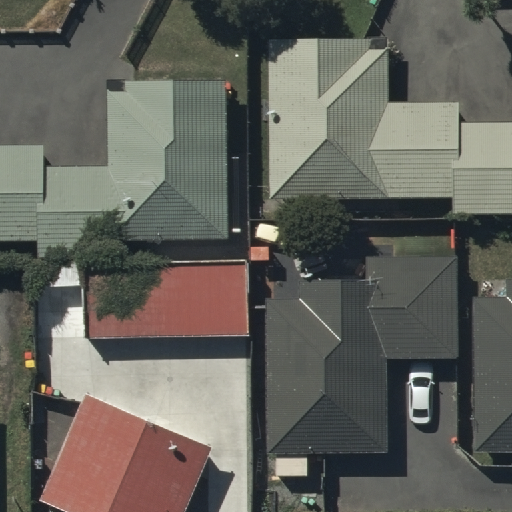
[(368,38),(267,40),(270,198),(450,194),(451,214),(511,212),(511,122),(460,124),(459,101),(388,102),(387,48),(368,49),(368,38)]
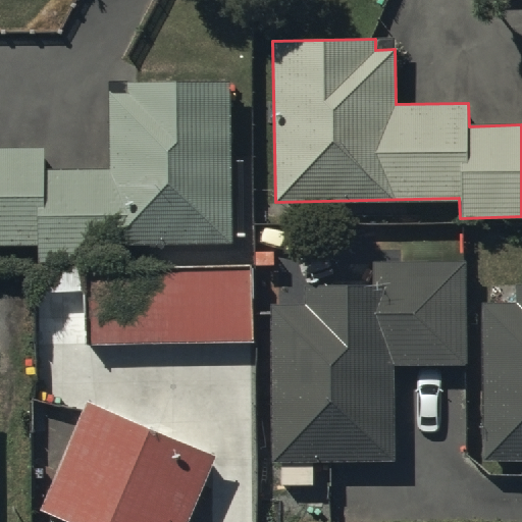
[(0,240),(45,239),(45,255),(126,254),(126,241),(232,239),(230,83),(127,85),(127,91),(108,92),(109,164),(47,165),(47,143),(0,143),(0,240)]
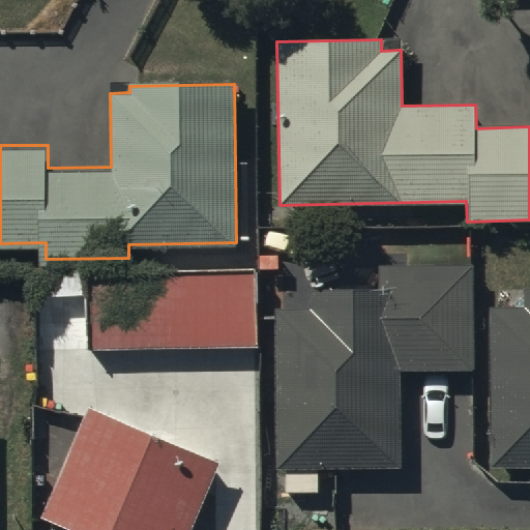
[(398,310),(284,310),(285,457),(412,457),(411,375),(477,375),(477,271),(398,272),(398,310)]
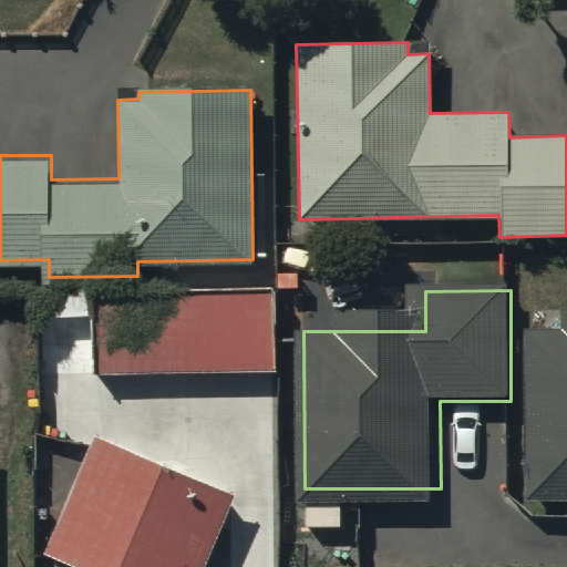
[(278,374),(276,292),(95,296),(96,378),(278,374)]
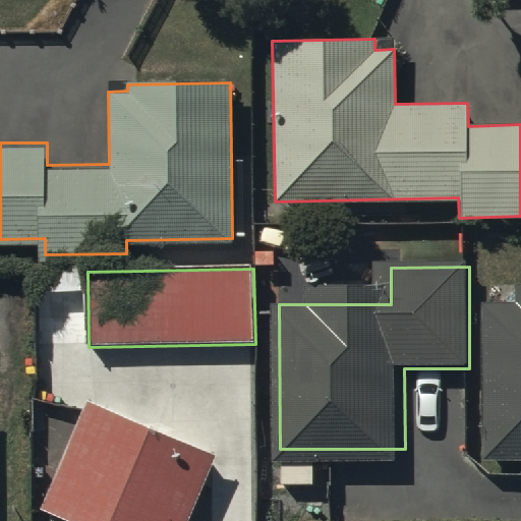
[(520,301),(481,301),(482,447),(520,446),(520,301)]
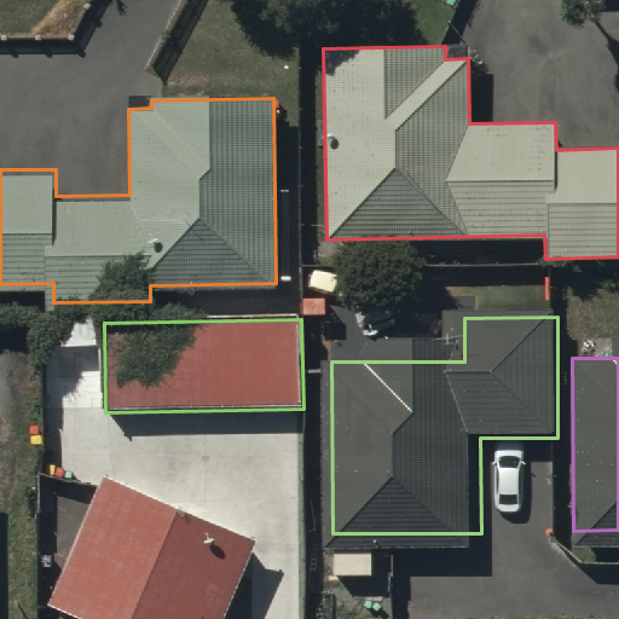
[(225,618),(258,539),(104,479),(56,599),(102,617),(106,618),(225,618)]
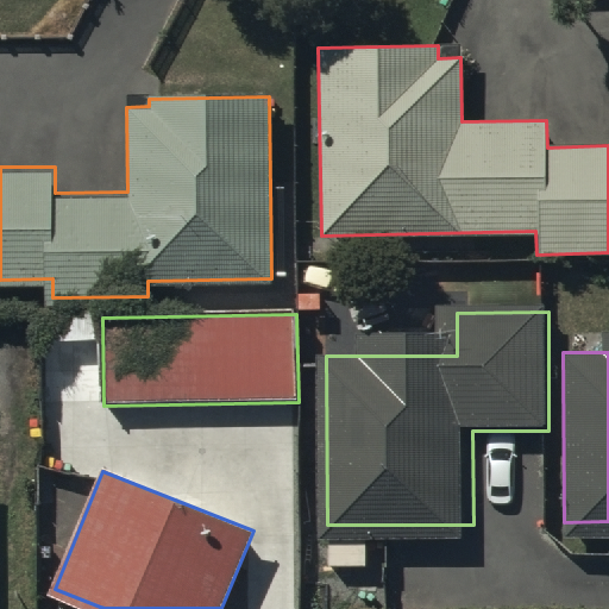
All buildings are outlined.
